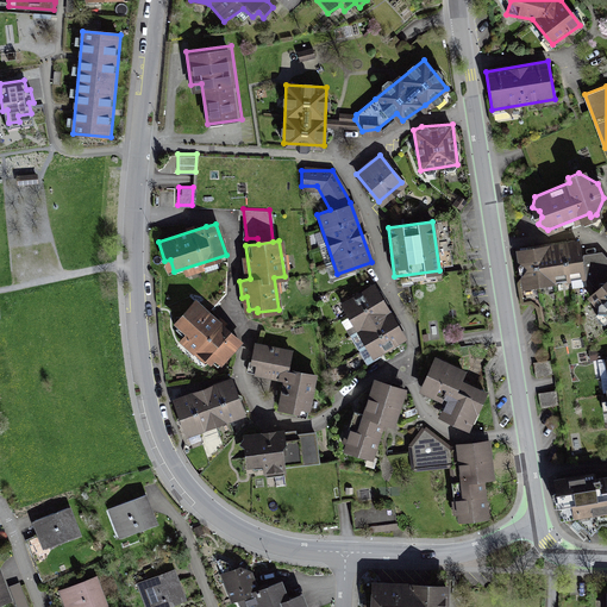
[(576,242),(515,250),(520,285),(581,276),(576,242)]
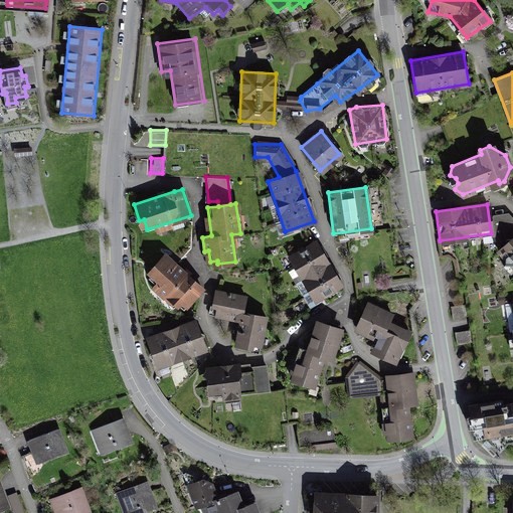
[(505,244),(500,250),(512,265),(512,225),(503,214),(492,215),(495,233),(505,244)]
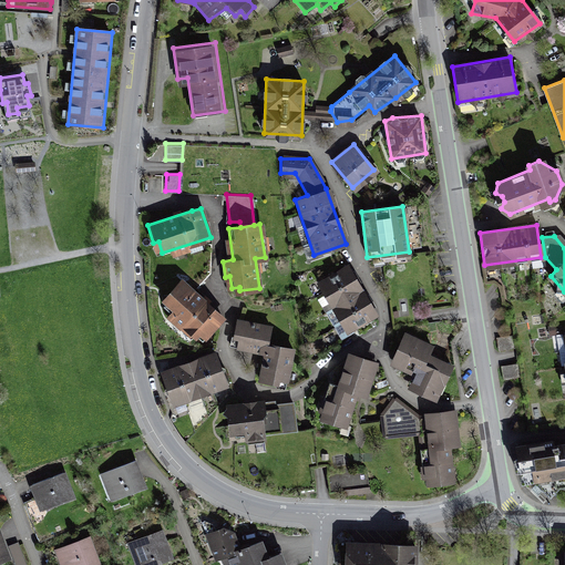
[(188,244),(189,250),(202,247),(201,242),(188,244)]
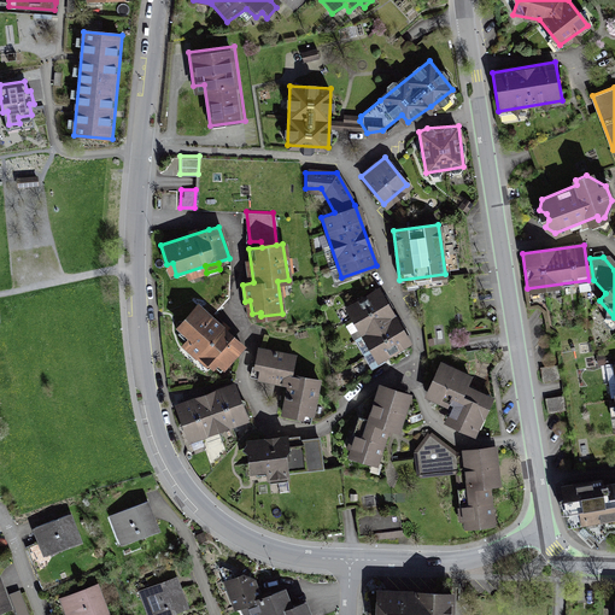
[(379,293),(350,310),(379,362),(408,346),(379,293)]
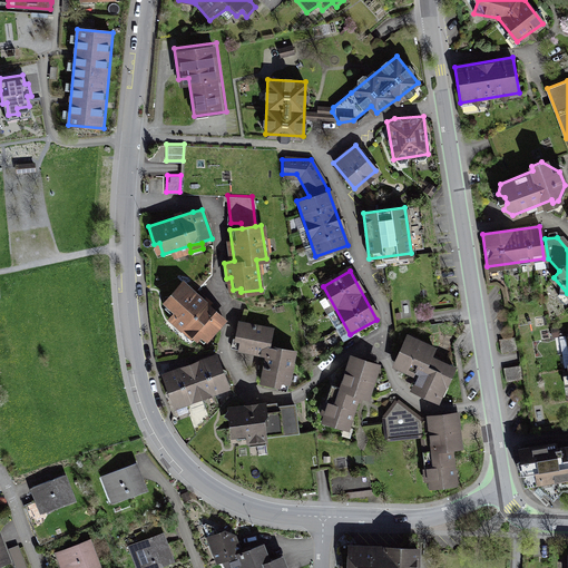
[(221,316),(179,280),(164,297),(175,309),(166,317),(195,343),(221,316)]
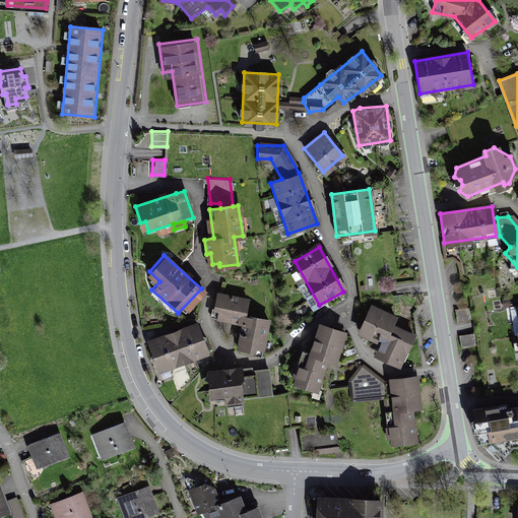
[(253,302),(217,296),(213,319),(242,323),(237,349),(266,354),(271,321),(250,317),(253,302)]
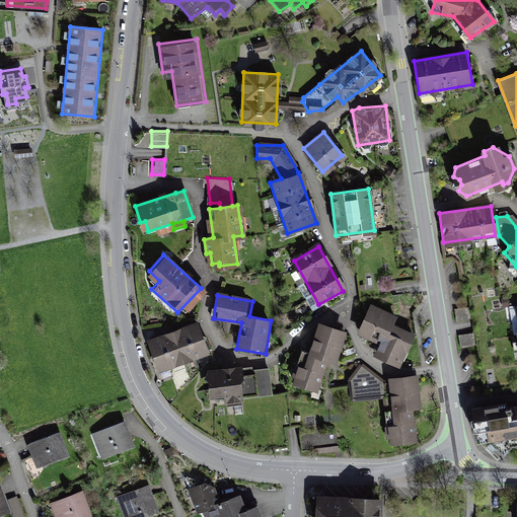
[(393,315),(370,304),(359,328),(381,339),(377,348),(379,349),(377,355),(394,363),(401,348),(404,349),(412,334),(389,323),(393,315)]
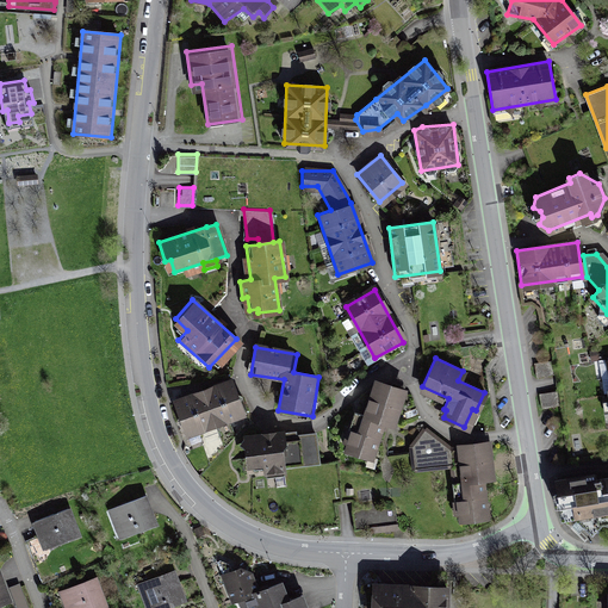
[(231,380),(177,401),(191,438),(246,416),(231,380)]
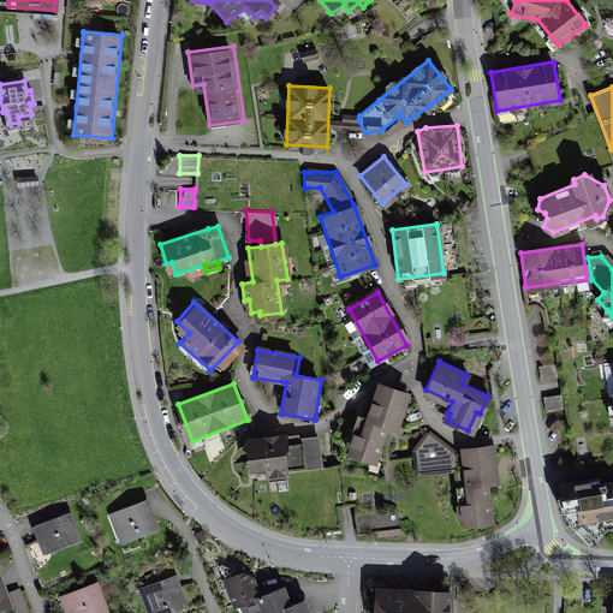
[(404,394),(380,386),(368,418),(359,416),(347,450),(373,458),(386,424),(392,427),(404,394)]
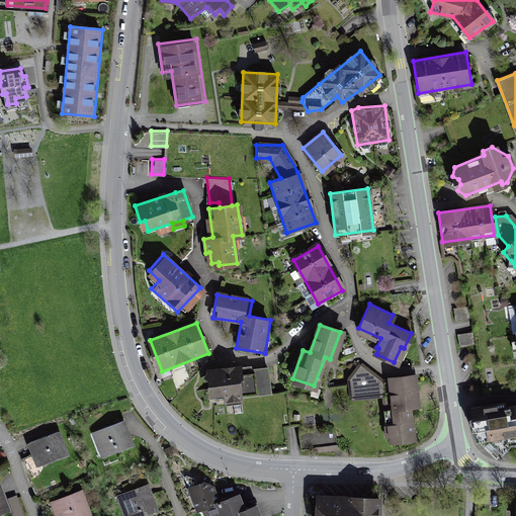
[(457,346),(469,344),(468,331),(456,332),(457,346)]
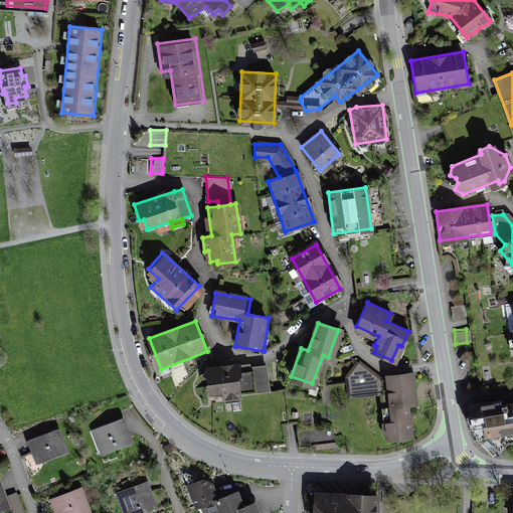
[(411,373),(376,376),(357,360),(346,376),(348,394),(380,390),(385,438),(408,434),(405,402),(414,401),(411,373)]
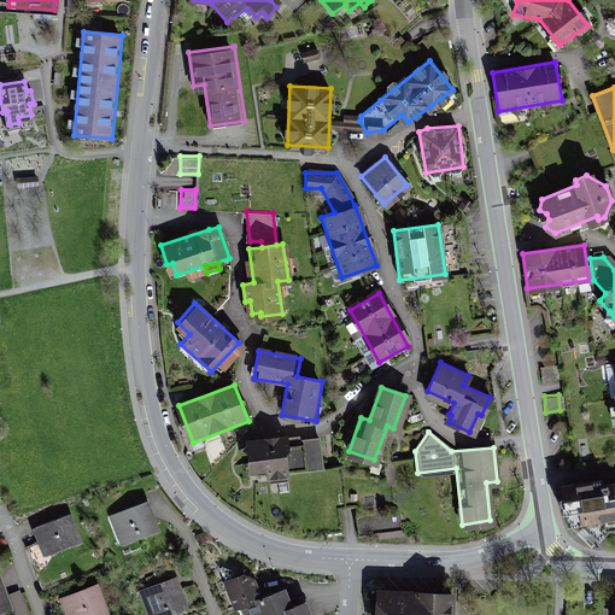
[(285,437),(247,441),(250,462),(255,462),(256,474),(322,467),(318,438),(285,441),(285,437)]
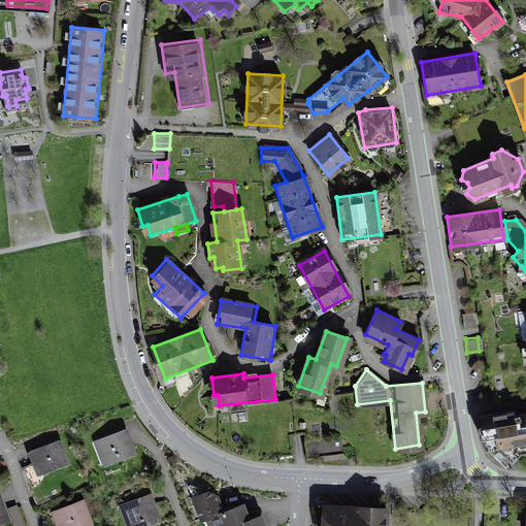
[(525,409),(487,416),(492,449),(525,442),(525,409)]
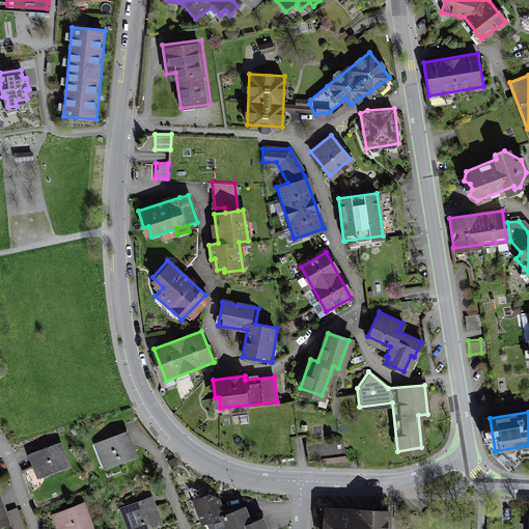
[(130,432),(96,443),(105,469),(138,457),(130,432)]
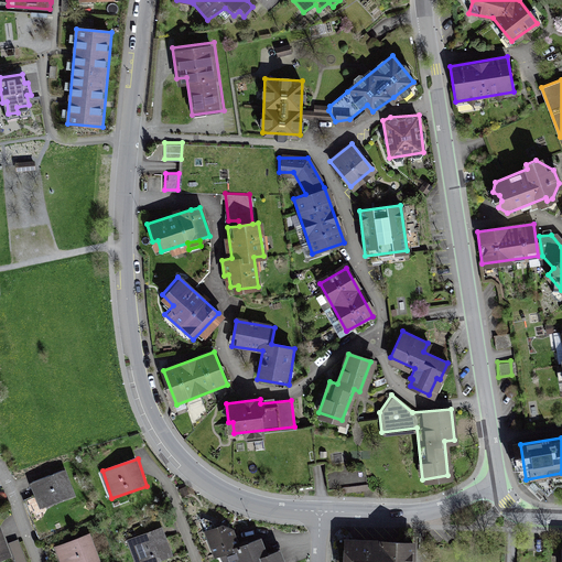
[(358,468),(325,469),(325,484),(358,483),(358,468)]
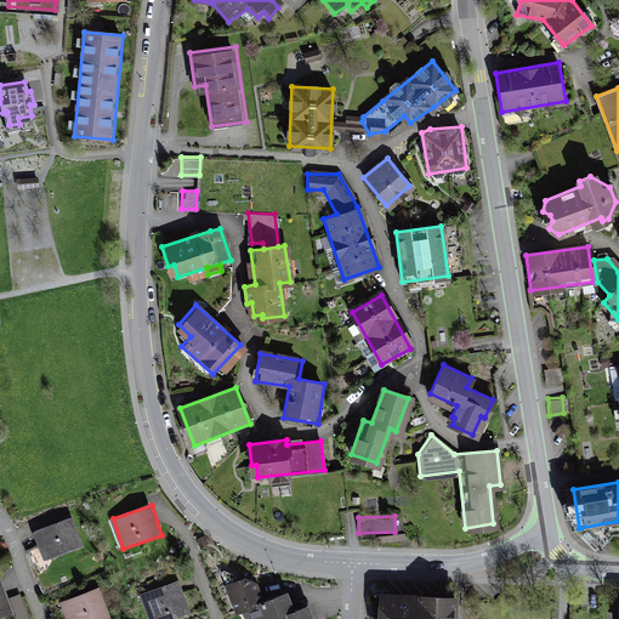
[(69,518),(34,531),(44,558),(79,547),(69,518)]
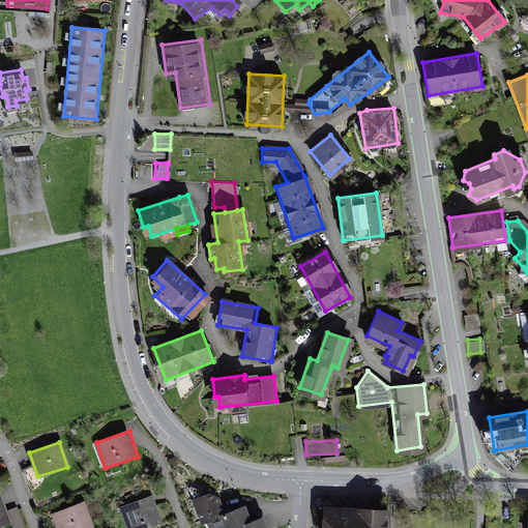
[(220,492),(193,498),(202,523),(208,522),(211,527),(271,527),(267,517),(255,522),(251,506),(229,512),(220,492)]
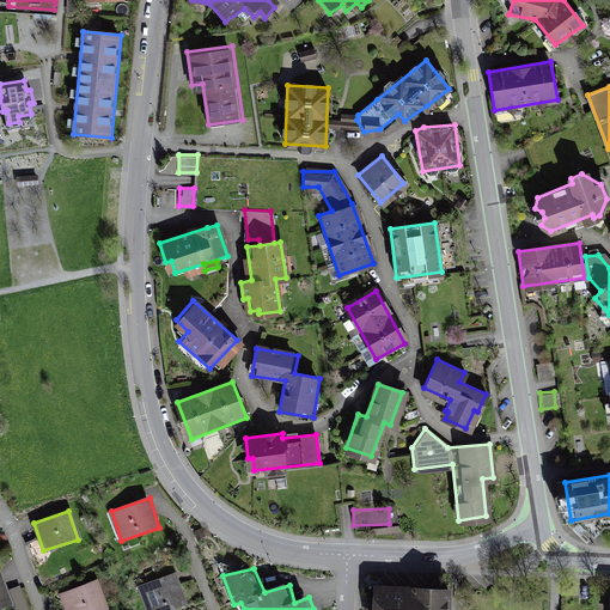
[(177,572),(138,585),(145,609),(168,609),(188,603),(177,572)]
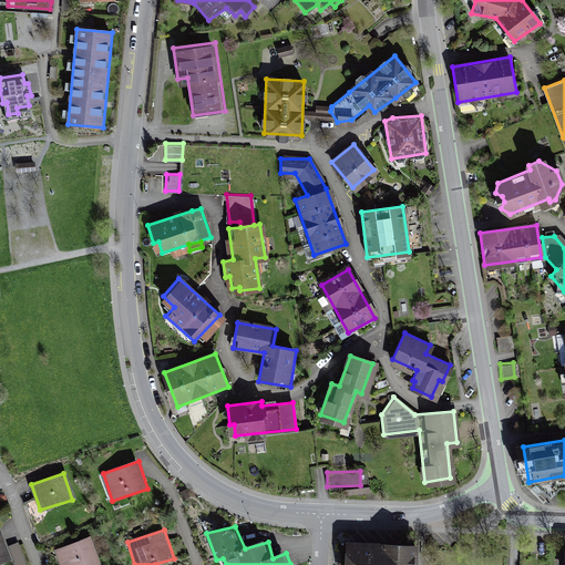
[(0,563),(10,561),(0,535),(0,563)]
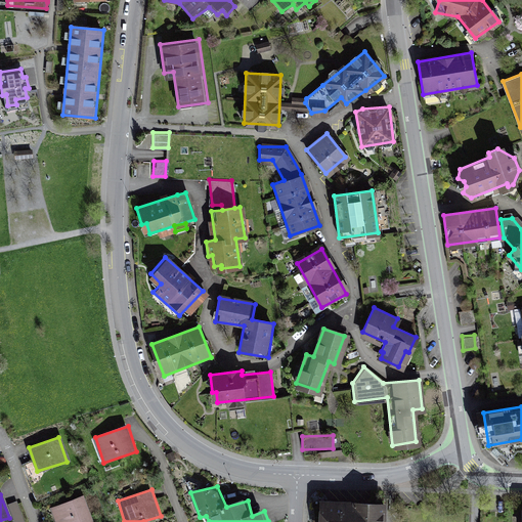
[(83,497),(51,509),(55,521),(90,521),(92,521),(83,497)]
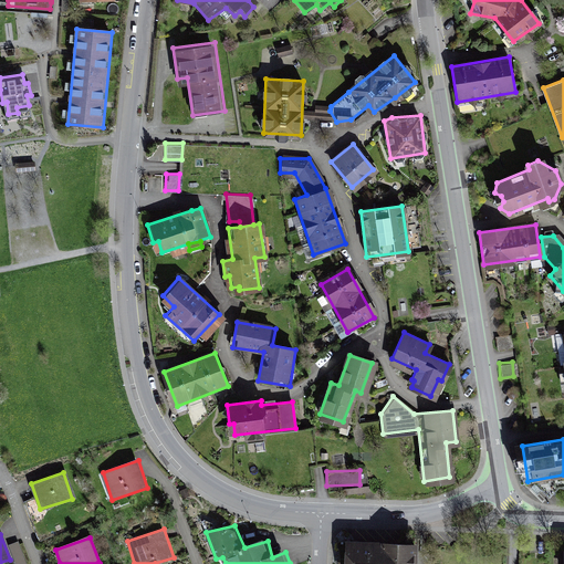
[(423,563),(424,543),(350,540),(348,563),(423,563)]
